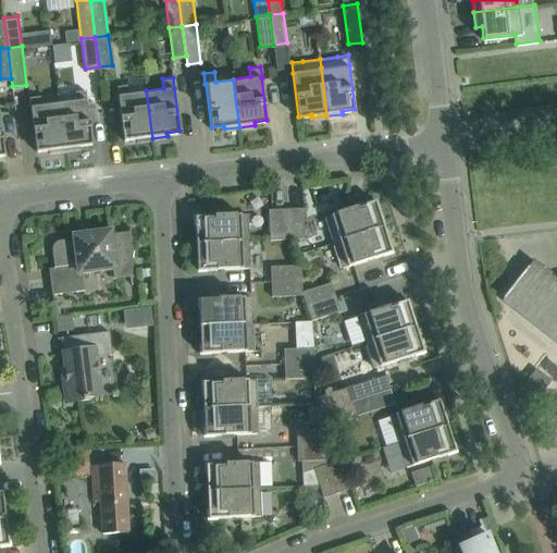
[(152,138),(146,90),(128,93),(127,83),(116,85),(118,95),(123,138),(136,137),(136,140),(152,138)]
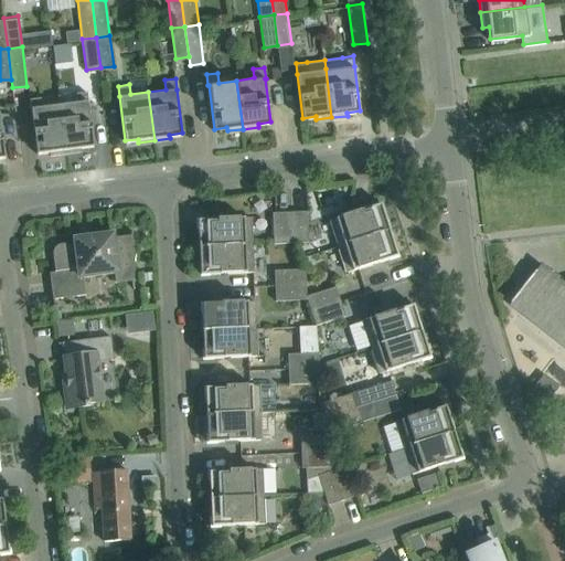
[(93,145),(88,101),(87,90),(76,91),(77,101),(60,103),(65,151),(81,149),(81,146),(93,145)]
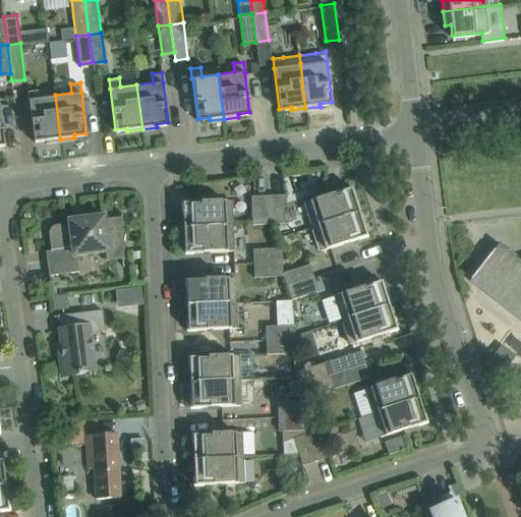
[(60,139),(55,95),(39,97),(38,88),(26,90),(29,100),(34,139),(46,138),(46,141),(60,139)]
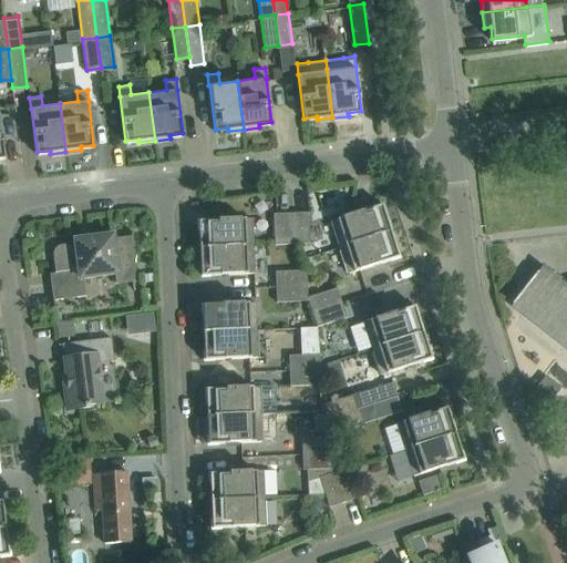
[(340,245),(390,228),(382,202),(331,218),(340,245)]
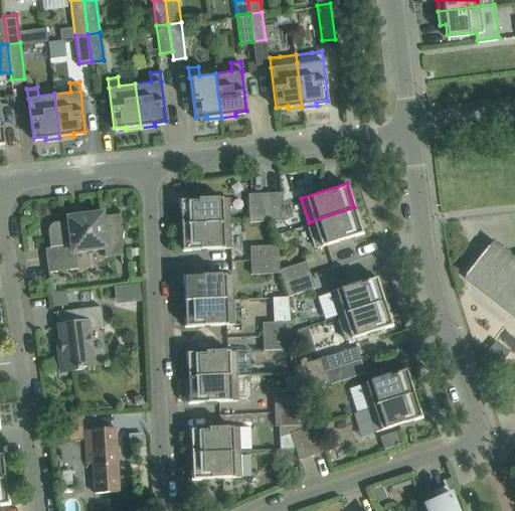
[(267,219),(265,190),(247,191),(248,220),(267,219)]
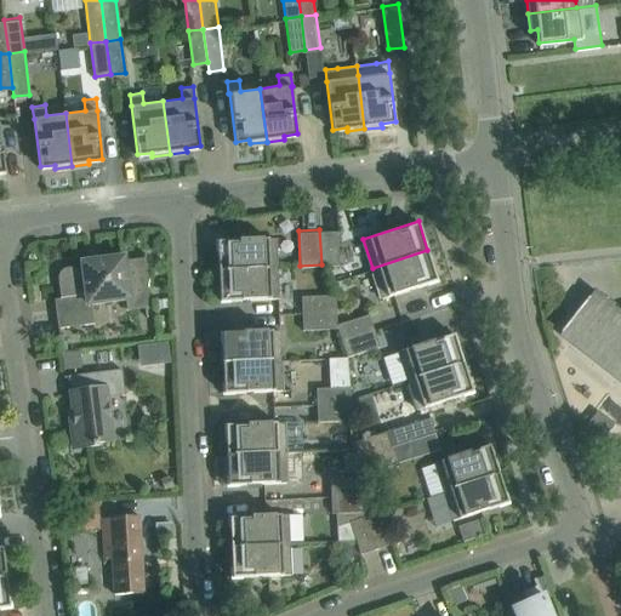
[(339,263),(337,229),(319,229),(322,264),(339,263)]
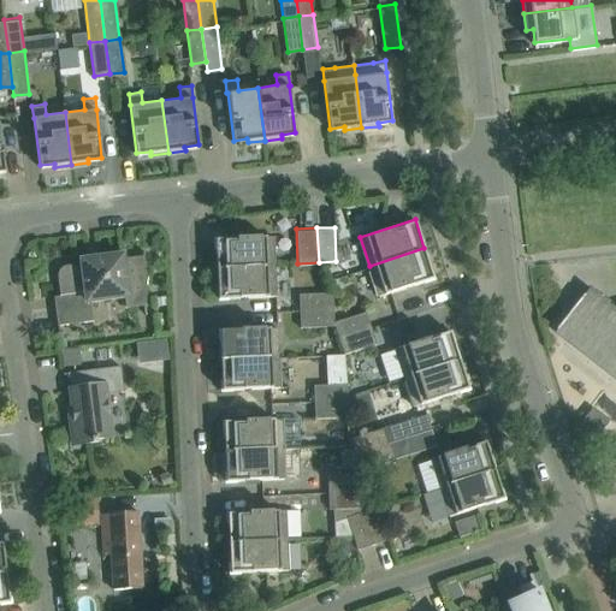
[(274,264),(273,235),(215,237),(217,267),(274,264)]
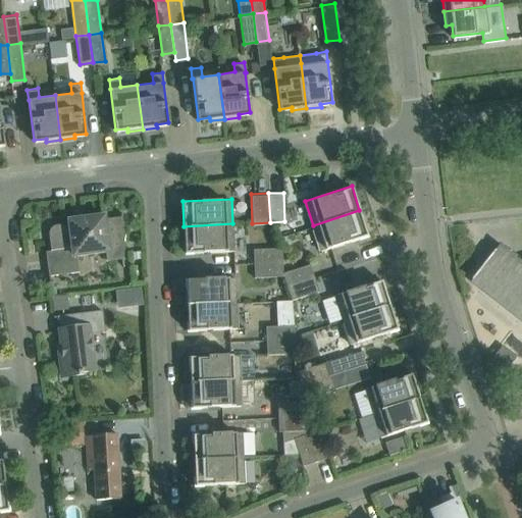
[(367,235),(359,210),(313,225),(320,249),(367,235)]
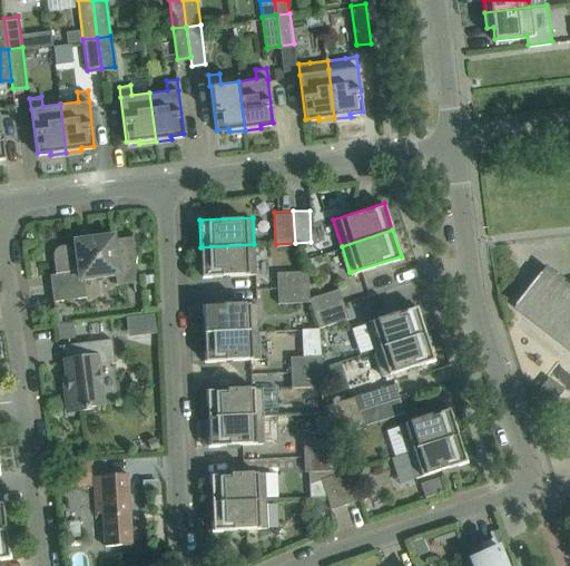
[(133,266),(134,234),(114,236),(114,233),(75,237),(75,242),(61,243),(59,244),(57,245),(56,246),(55,247),(53,250),(52,252),(52,254),(56,272),(56,279),(50,280),(52,299),(86,295),(84,276),(115,273),(118,272),(118,269),(133,266)]
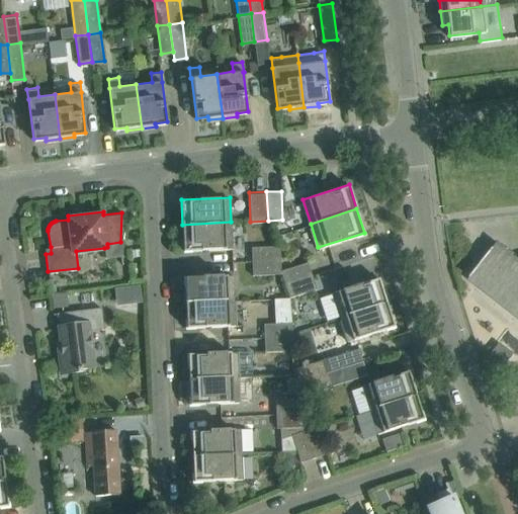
[(232,247),(231,222),(182,225),(183,249),(232,247)]
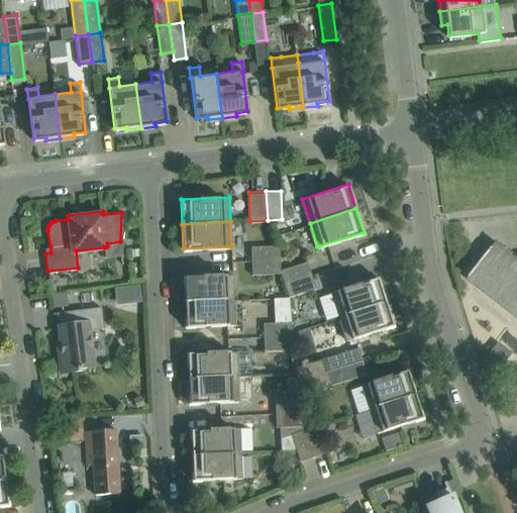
[(516,255),(515,257),(494,239),(467,274),(516,313),(516,255)]
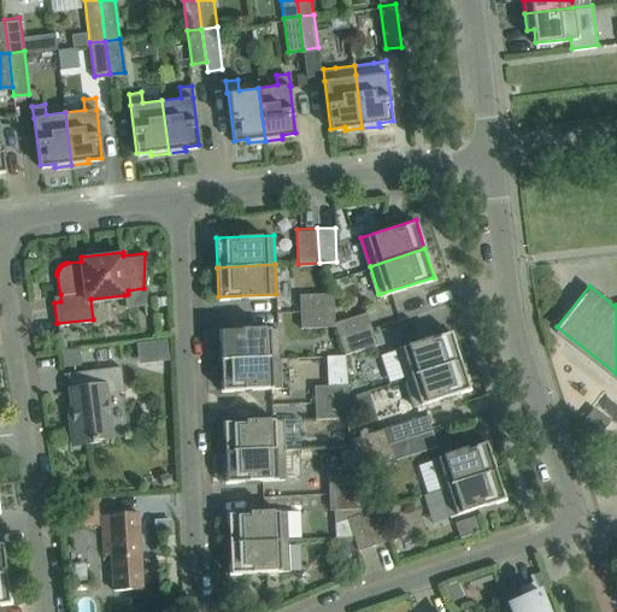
[(334,307),(333,290),(299,292),(299,309),(334,307)]
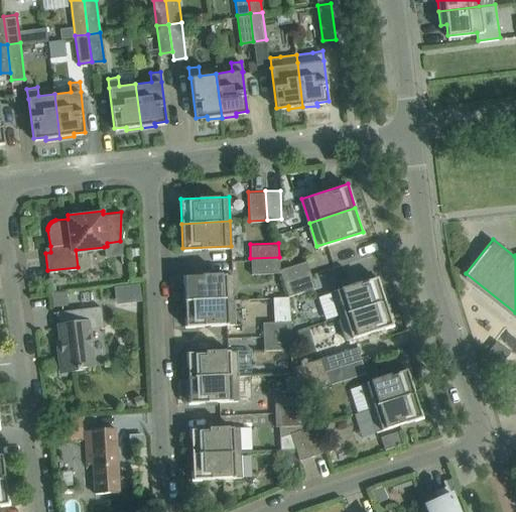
[(139,246),(130,247),(131,254),(140,253),(139,246)]
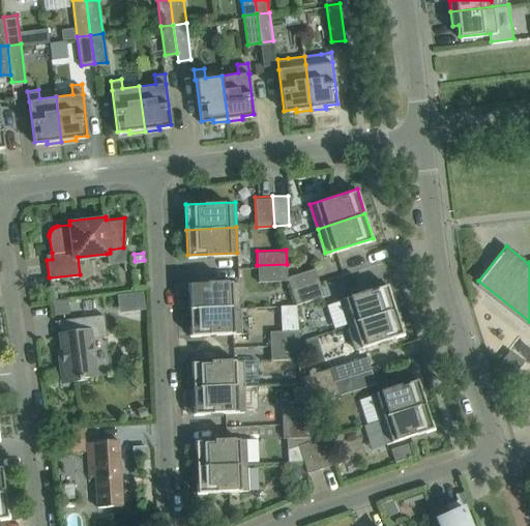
[(287,275),(287,264),(257,265),(258,280),(288,279),(287,275)]
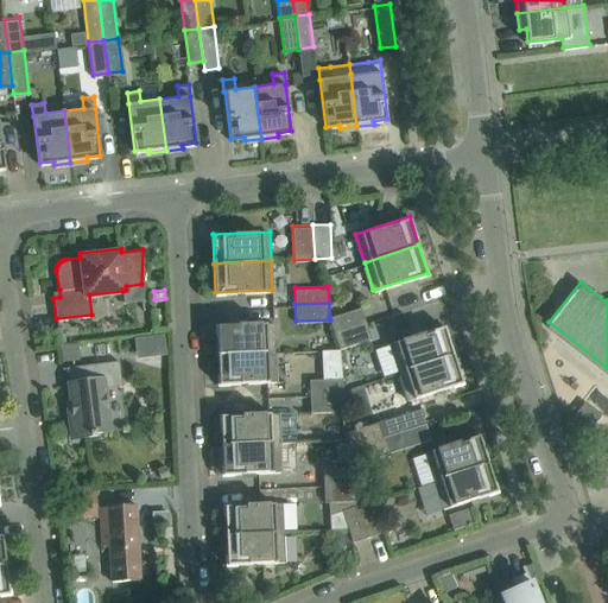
[(334,332),(366,322),(361,305),(329,316),(330,319),(334,332)]
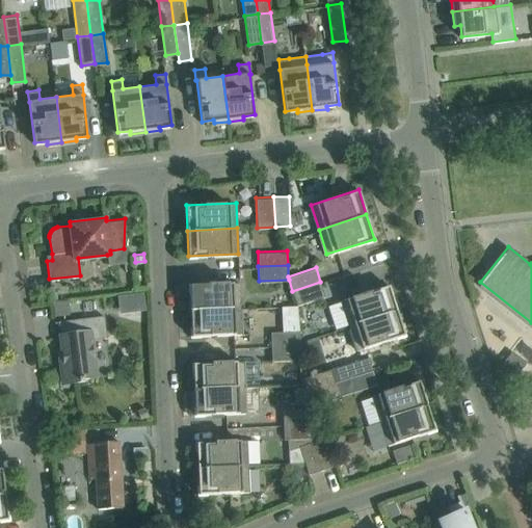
[(240,307),(239,281),(189,284),(190,310),(240,307)]
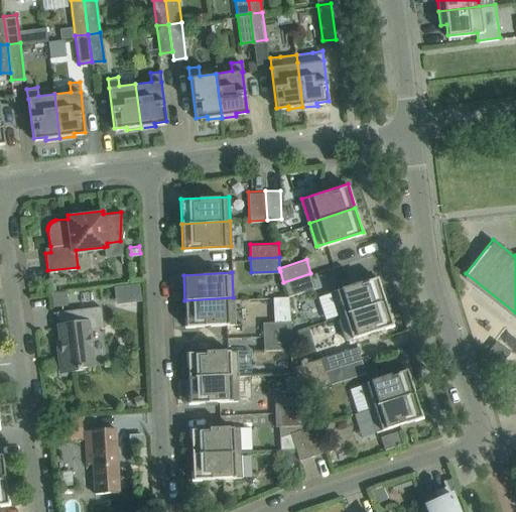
[(314,286),(310,273),(283,282),(287,295),(314,286)]
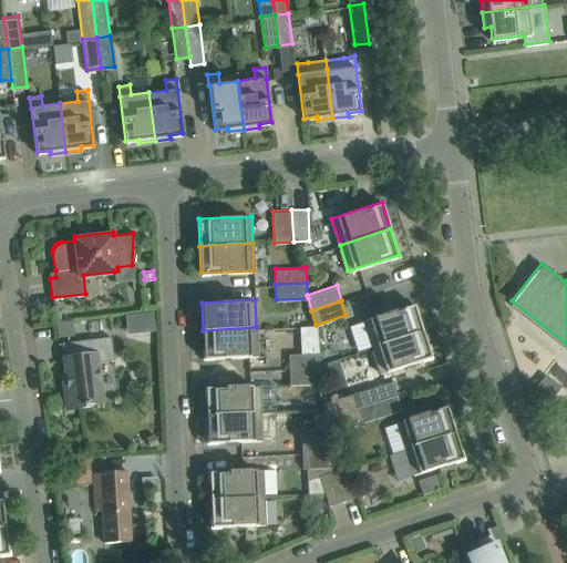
[(423,329),(414,304),(363,319),(372,346),(423,329)]
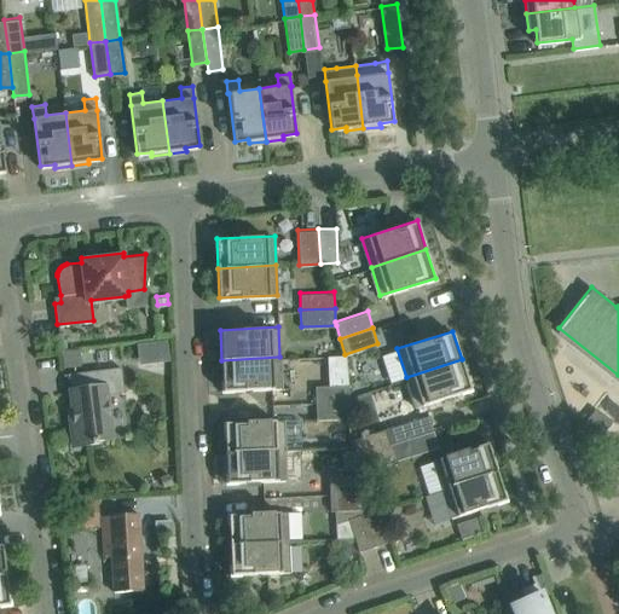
[(75,363),(74,349),(63,351),(64,365),(75,363)]
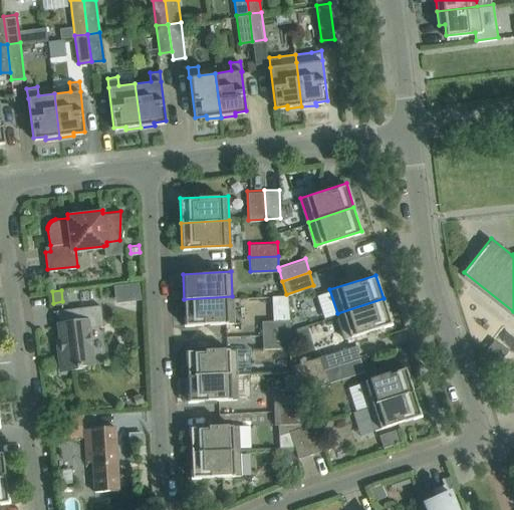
[(233,321),(232,296),(184,299),(185,323),(233,321)]
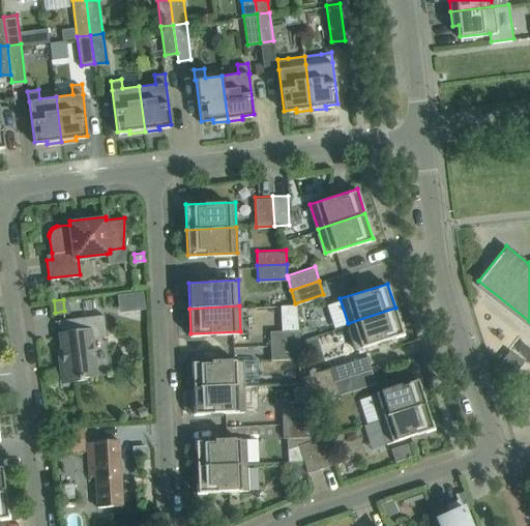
[(403,332),(395,308),(348,323),(356,348),(403,332)]
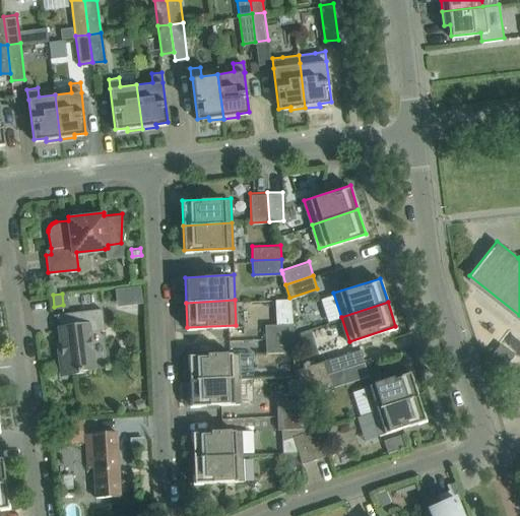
[(94,367),(88,323),(101,322),(99,309),(102,309),(102,308),(60,313),(61,325),(58,325),(61,352),(58,352),(61,374),(81,371),(81,369),(94,367)]
